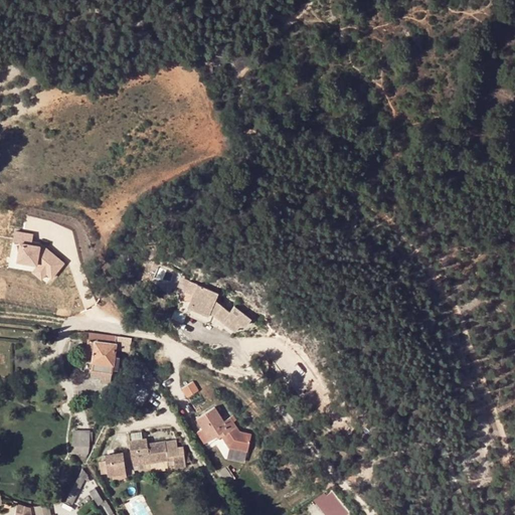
[(34,233),(16,230),(14,240),(22,242),(19,260),(39,264),(53,275),(54,275),(64,263),(39,242),(32,241),(34,233)]
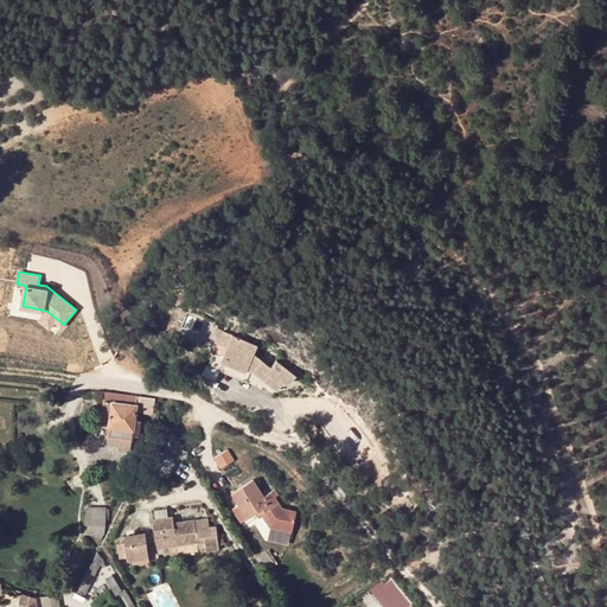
[(46,311),(40,319),(56,331),(63,324),(46,311)]
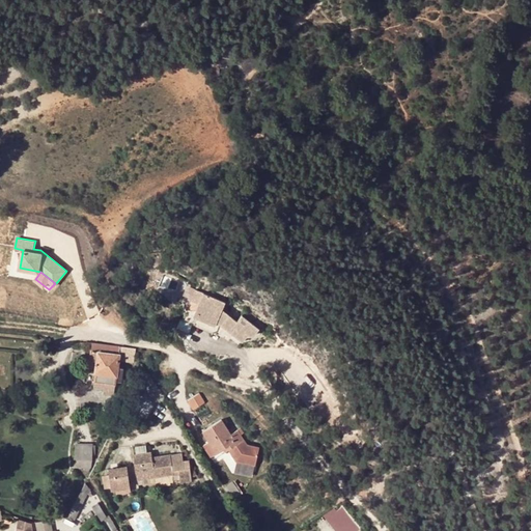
[(255,335),(260,329),(243,315),(238,322),(223,310),(226,302),(200,282),(183,306),(208,326),(213,319),(217,322),(215,326),(233,339),(236,335),(245,341),(250,334),(250,335),(255,335)]
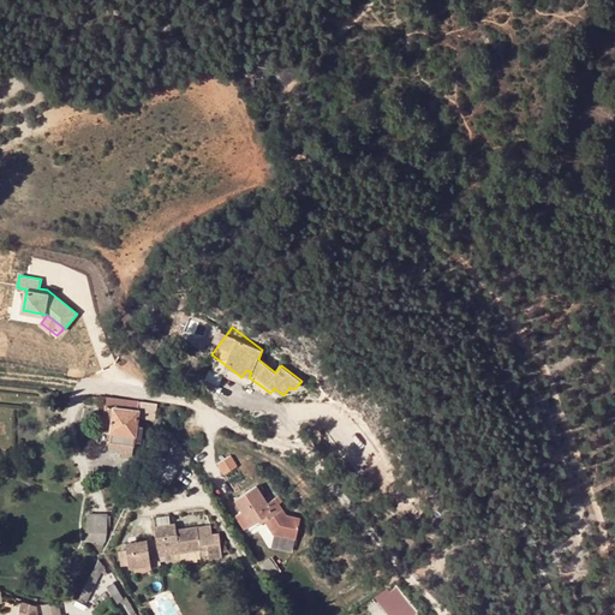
[(274,388),(270,393),(280,400),(284,395),(274,388)]
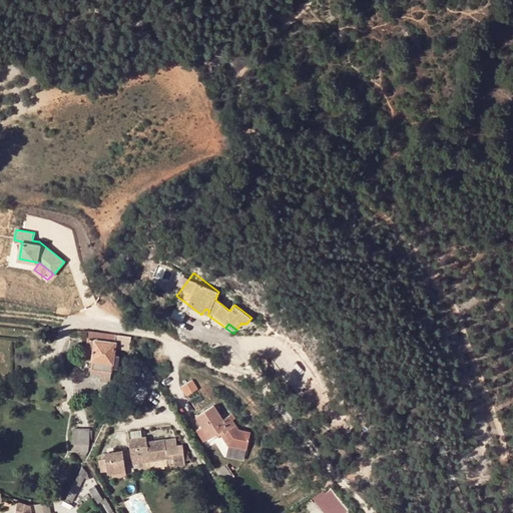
[(114,351),(115,349),(116,335),(89,332),(87,349),(93,350),(92,369),(102,371),(111,372),(112,364),(114,351)]
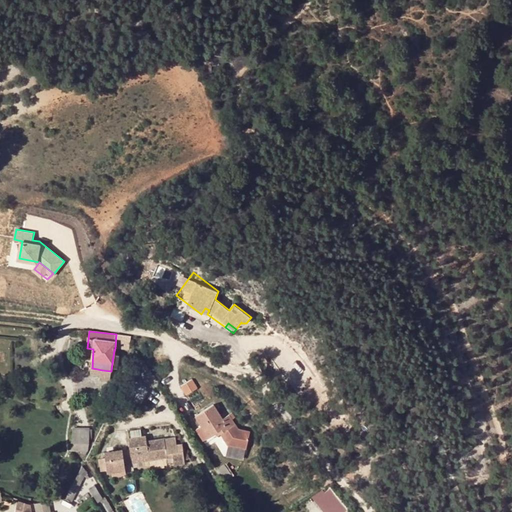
[(129,350),(131,336),(116,334),(115,348),(129,350)]
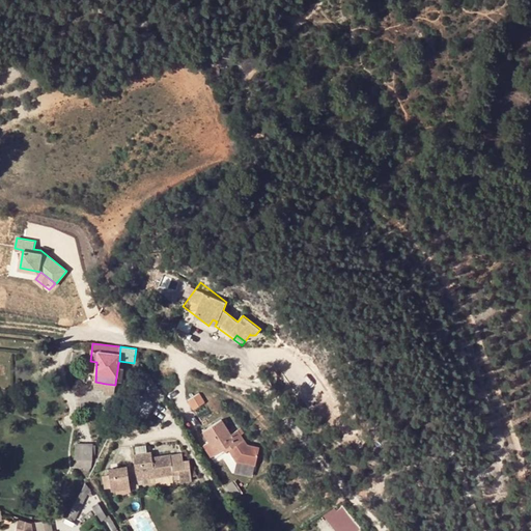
[(156,385),(150,378),(143,383),(147,390),(156,385)]
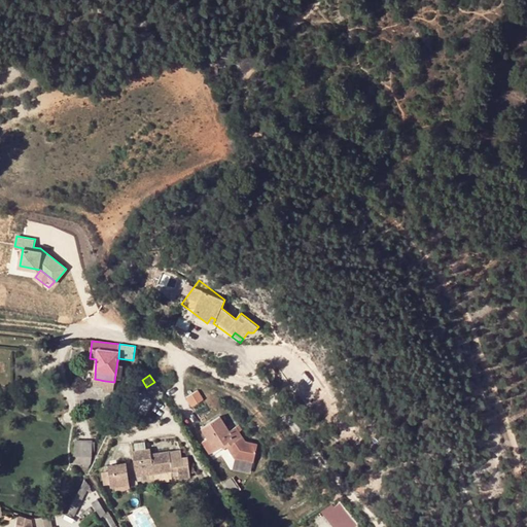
[(194,407),(206,398),(200,388),(187,396),(194,407)]
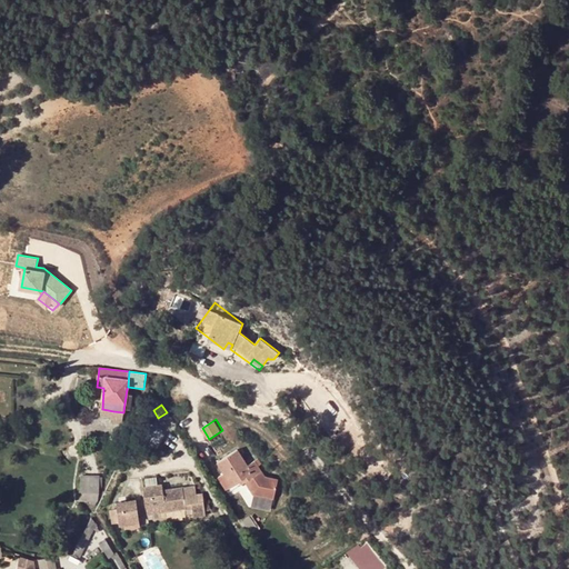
[(166,432),(152,425),(148,433),(161,440),(166,432)]
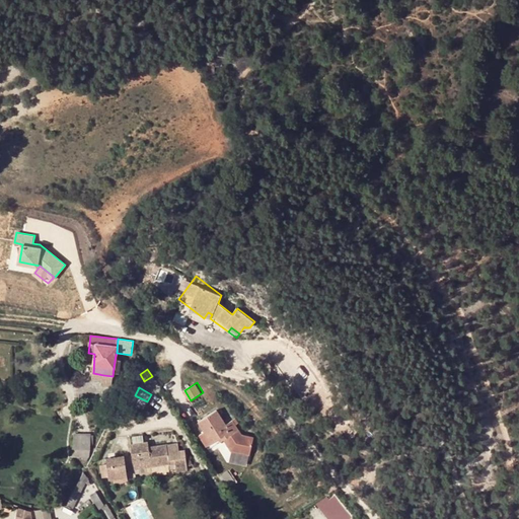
[(217,411),(199,422),(205,431),(212,443),(219,439),(221,441),(224,439),(227,438),(230,442),(228,444),(232,451),(250,455),(253,438),(242,435),(236,426),(239,424),(236,419),(226,425),(217,411)]
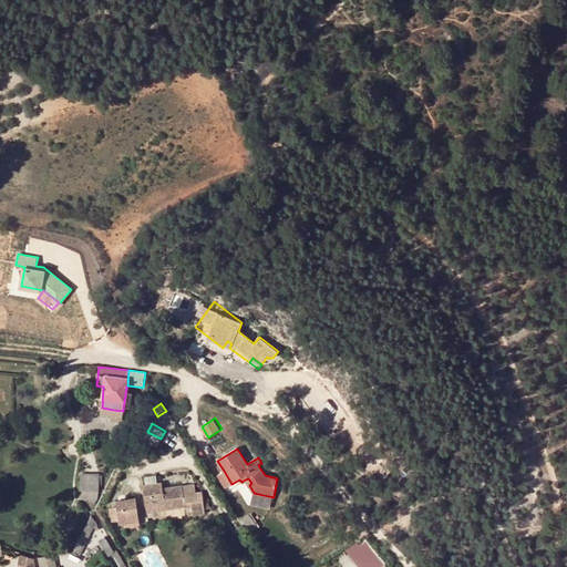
[(224,471),(220,473),(228,486),(232,484),(224,471)]
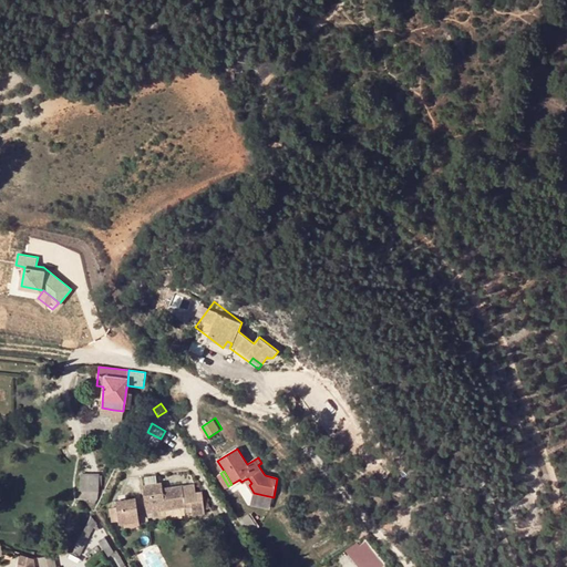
[(99,475),(81,474),(80,497),(98,497),(99,475)]
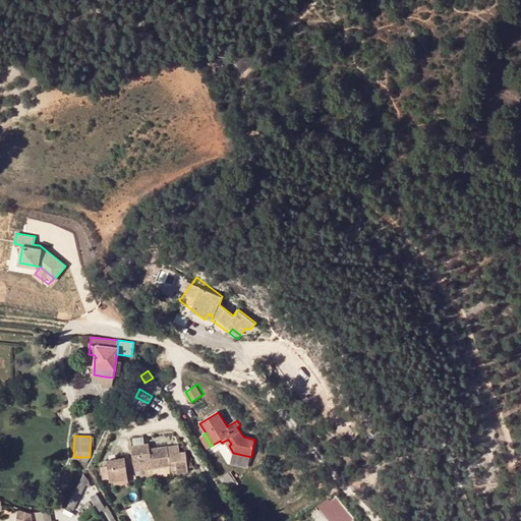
[(180,459),(179,453),(178,445),(168,447),(167,446),(150,449),(149,444),(131,446),(132,457),(125,458),(124,457),(106,460),(107,464),(108,470),(110,481),(127,478),(127,471),(134,470),(134,472),(152,469),(153,471),(162,470),(162,471),(171,469),(170,462),(175,461),(176,469),(187,467),(186,458),(180,459)]
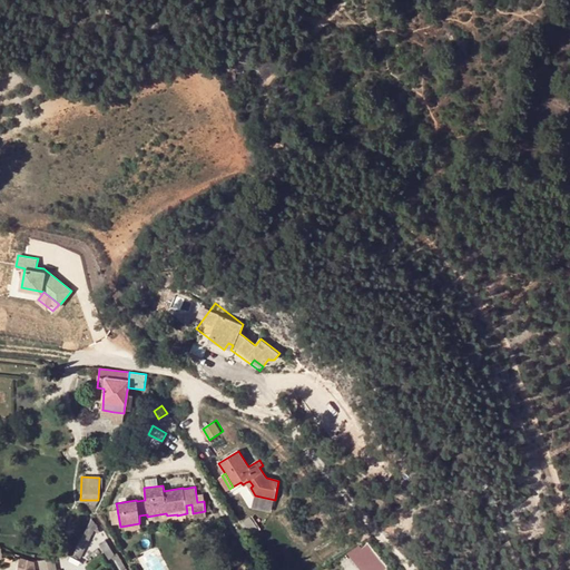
[(167,521),(167,516),(166,513),(147,517),(148,524),(167,521)]
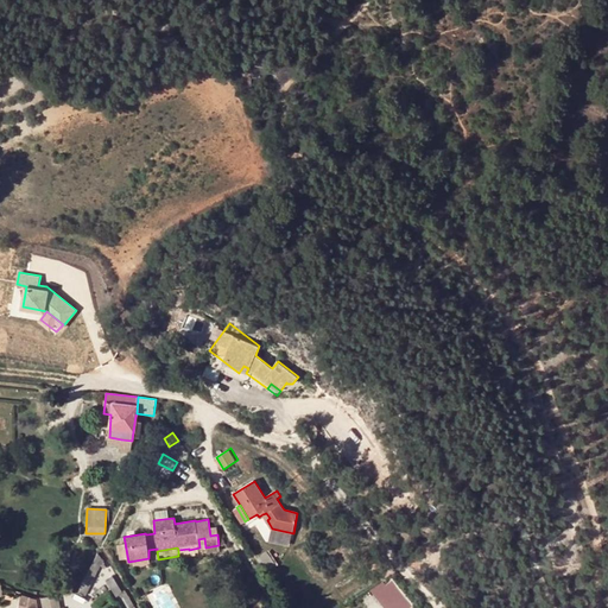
[(267,552),(259,557),(267,569),(276,564),(267,552)]
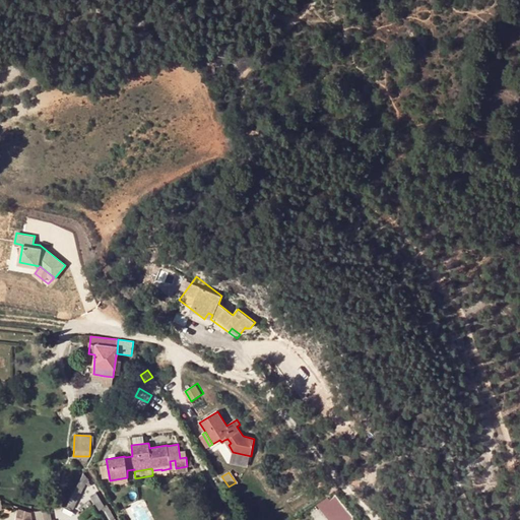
[(83,473),(67,507),(72,510),(88,478),(83,473)]
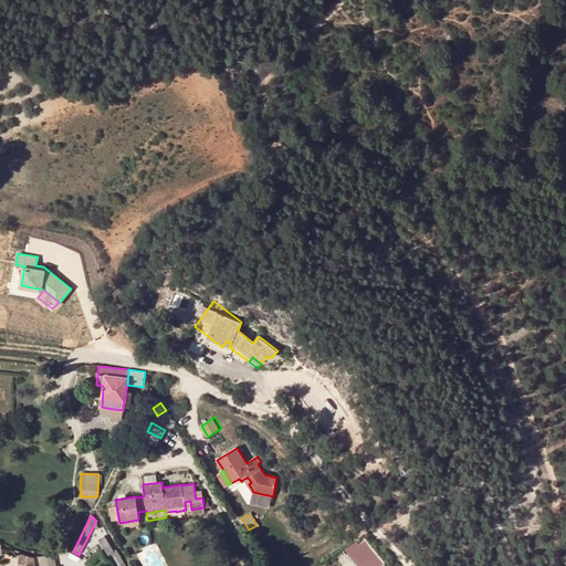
[(104,536),(98,540),(108,555),(112,553),(119,565),(121,565),(125,564),(116,551),(114,552),(104,536)]
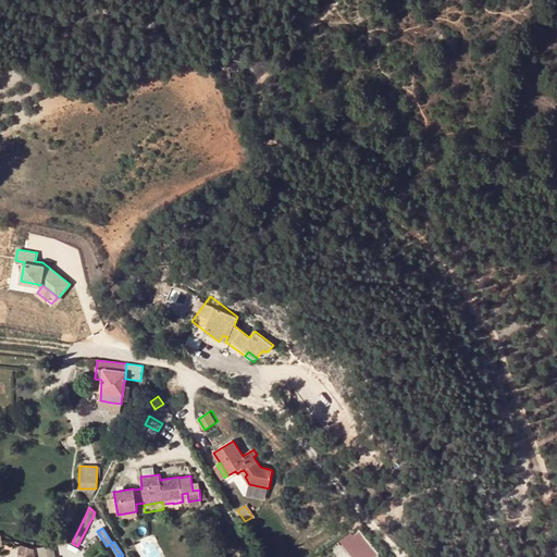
[(34,556),(34,549),(20,545),(16,556),(34,556)]
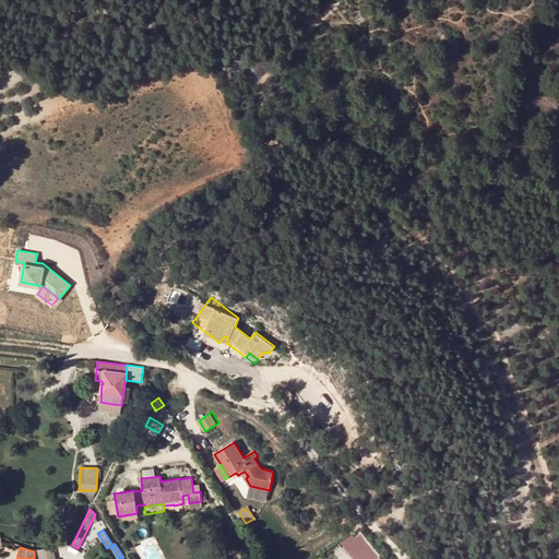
[(55,558),(52,548),(37,550),(38,558),(55,558)]
